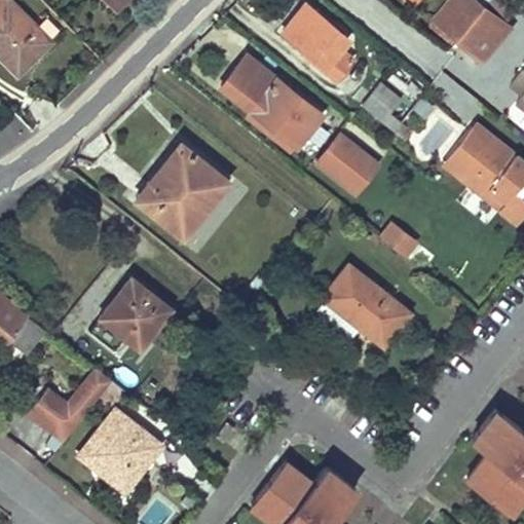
[(53,41),(12,0),(0,0),(0,54),(20,74),(53,41)]
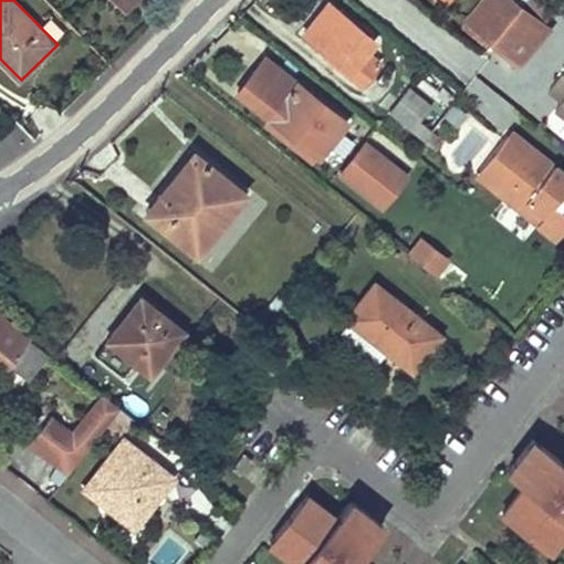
[(520,0),(486,0),(471,17),(525,64),(544,40),(520,18),(526,6),(520,0)]
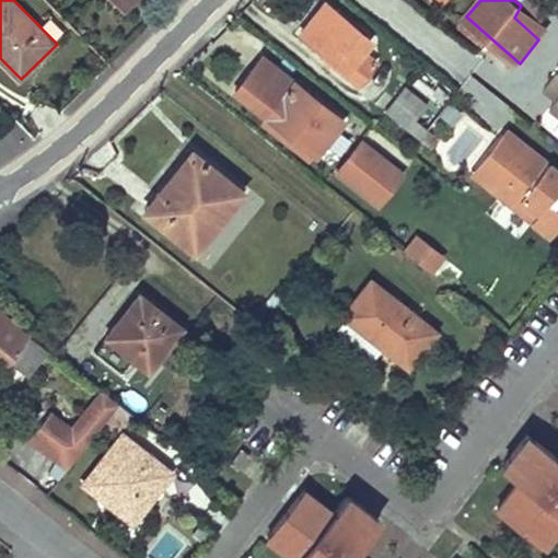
[(550,0),(527,0),(524,8),(548,19),(556,2),(550,0)]
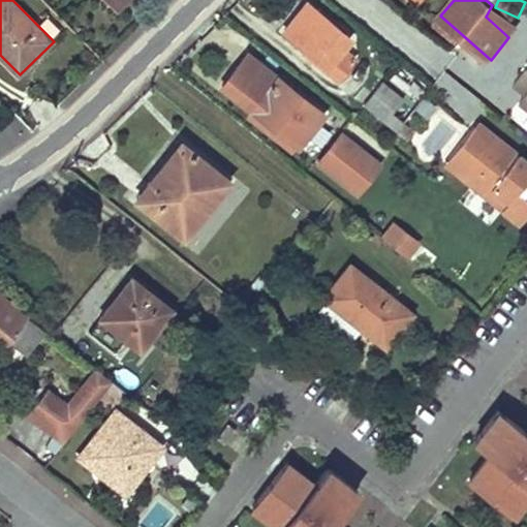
[(351,38),(308,4),(286,31),(313,55),(312,57),(338,79),(354,59),(344,49),(351,38)]
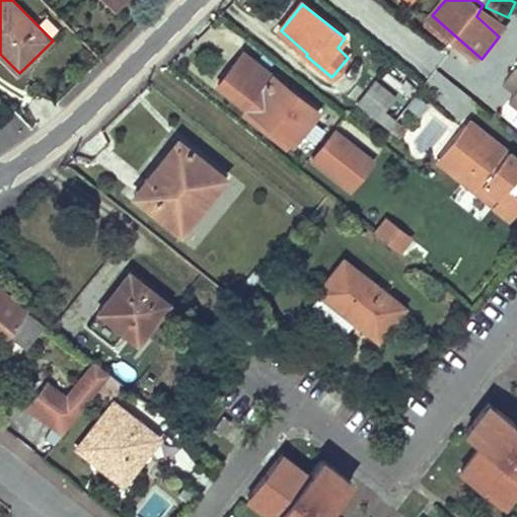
[(476,16),(499,37),(507,26),(483,5),(476,16)]
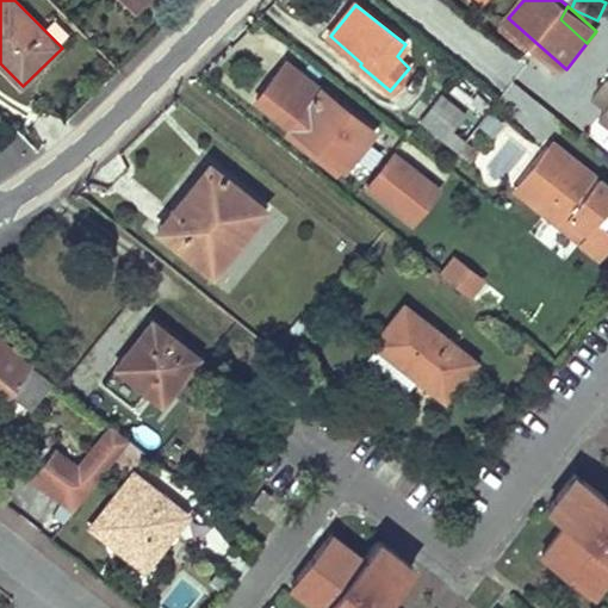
[(262,104),(345,171),(374,132),(287,63),(274,79),(279,82),(262,104)]
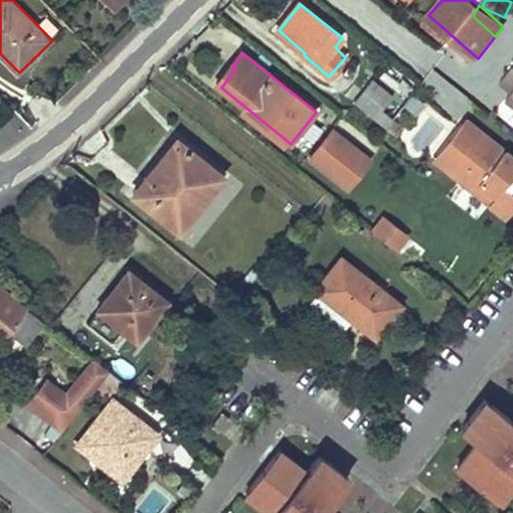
[(235,69),(231,66),(217,84),(221,88),(235,69)]
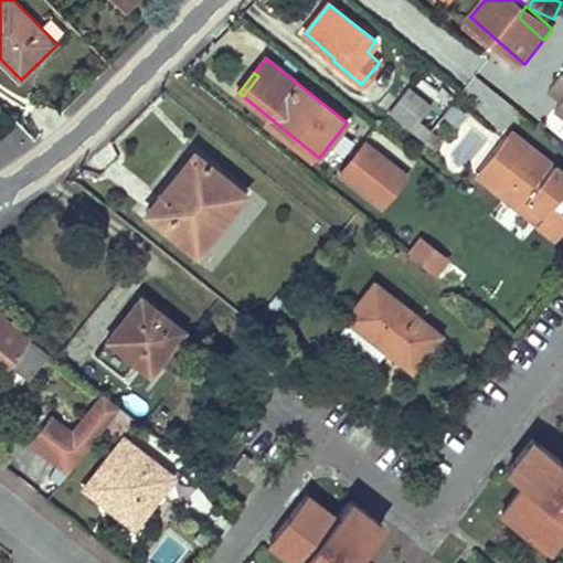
[(562,77),(552,92),(562,101),(562,106),(559,110),(562,113),(562,135),(562,77)]
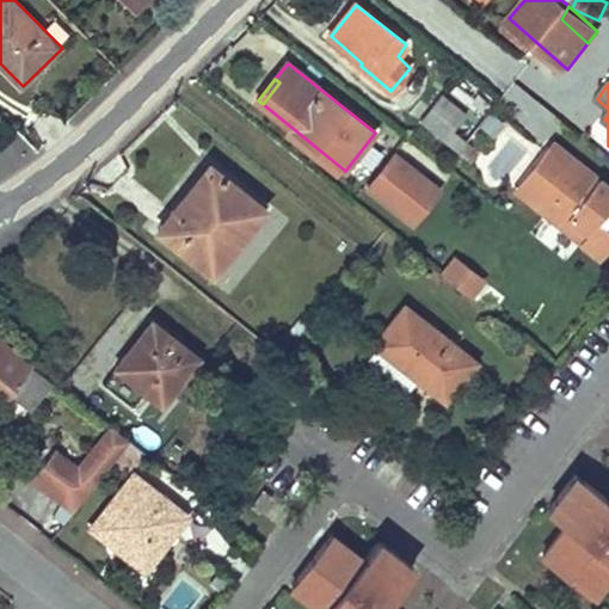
[(467,116),(442,94),(423,120),(448,141),(455,130),(467,116)]
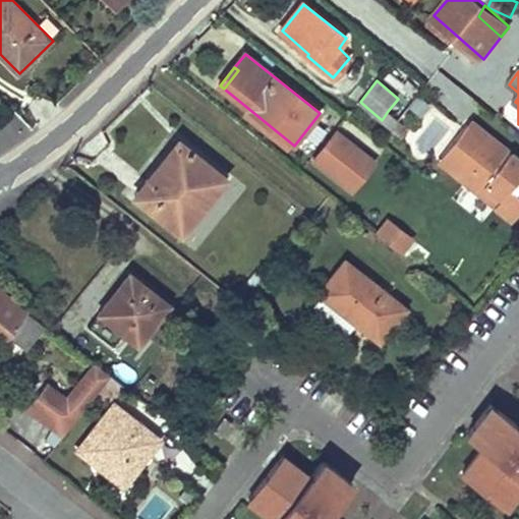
[(382,120),(402,137),(409,128),(388,111),(382,120)]
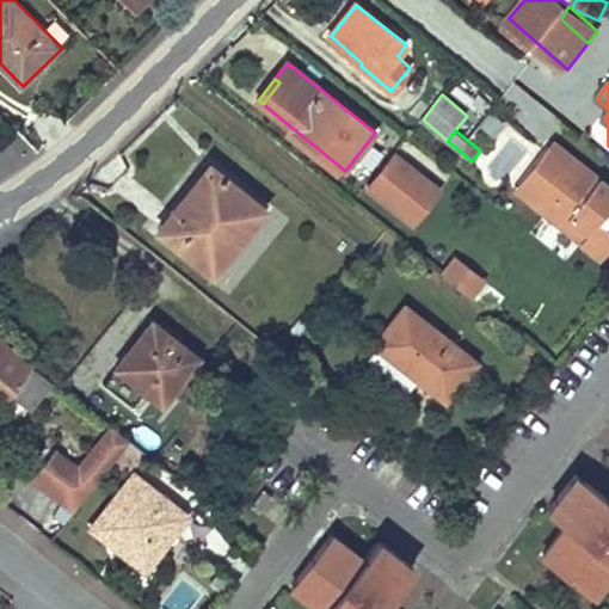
[(601,180),(553,141),(551,145),(597,185),(601,180)]
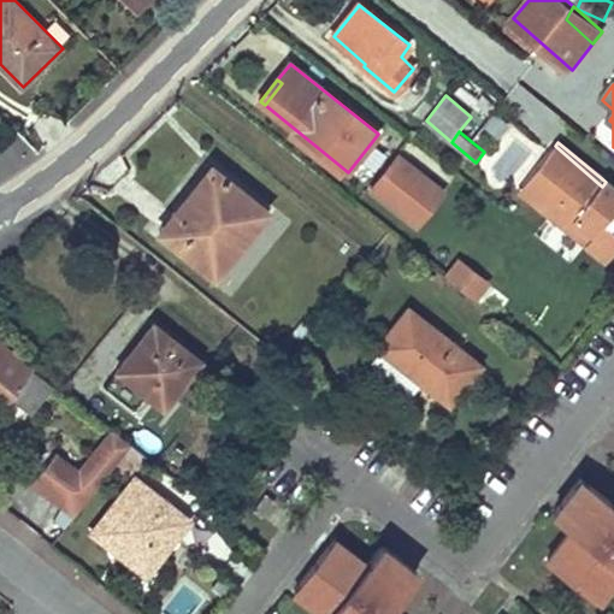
[(585,243),(607,260),(613,251),(613,188),(606,182),(602,187),(555,146),(524,184),(573,224),(577,220),(594,234),(585,243)]
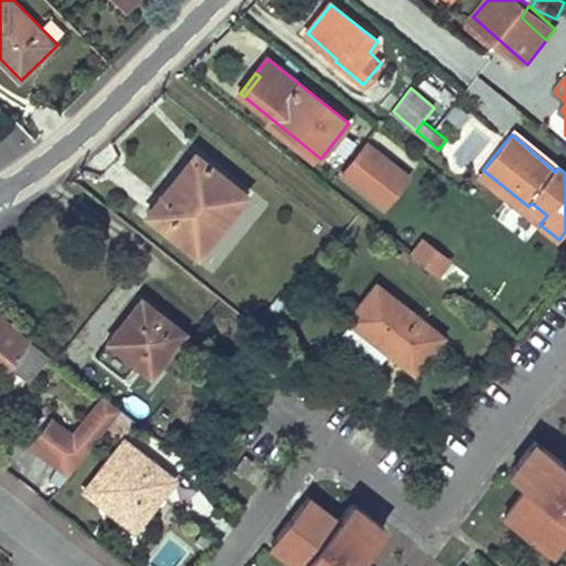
[(413,174),(370,140),(342,173),(384,209),(413,174)]
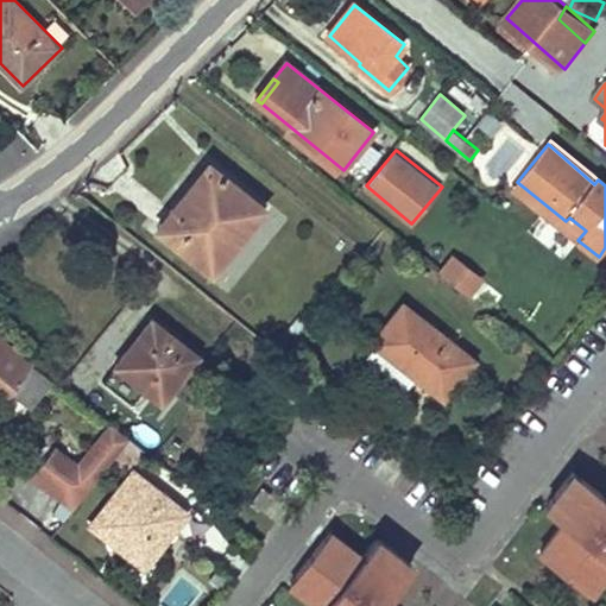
[(209,165),(175,208),(184,215),(219,172),(209,165)]
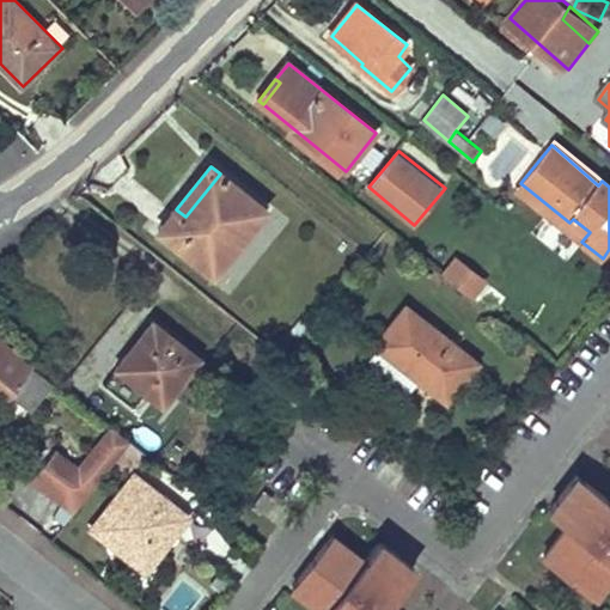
[(176,209),(159,231),(213,276),(267,212),(220,174),(185,217),(176,209)]
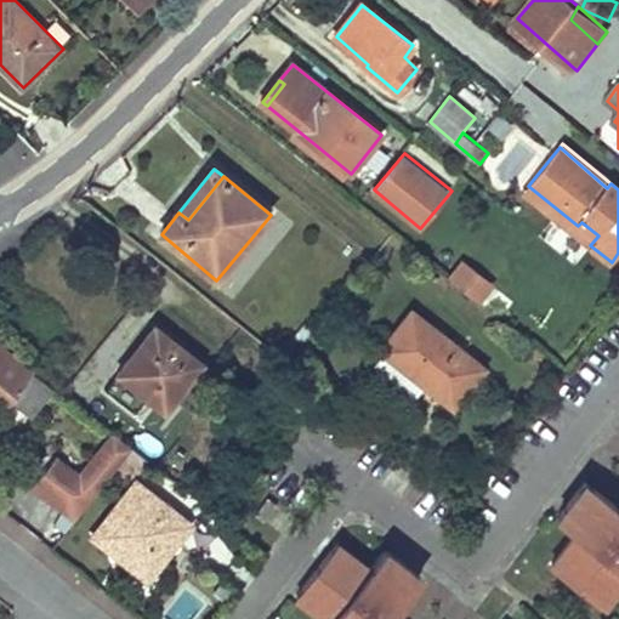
[(578,226),(528,186),(523,192),(590,245),(598,236),(581,222),(578,226)]
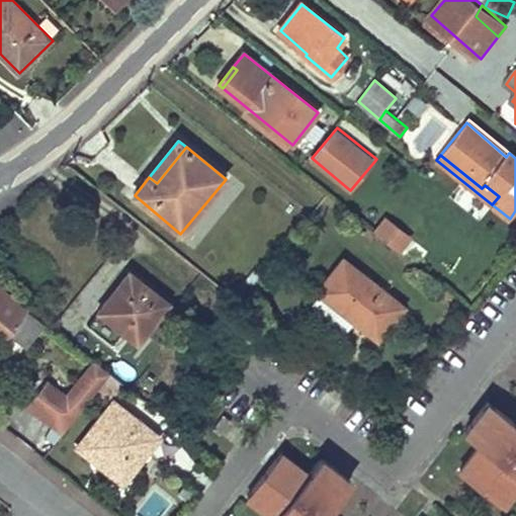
[(401,255),(415,238),(387,217),(373,233),(401,255)]
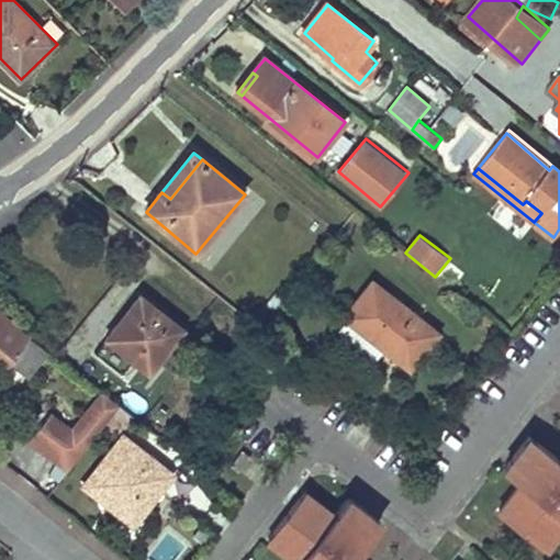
[(384,349),(411,369),(439,334),(374,281),(346,317),(349,320),(384,349)]
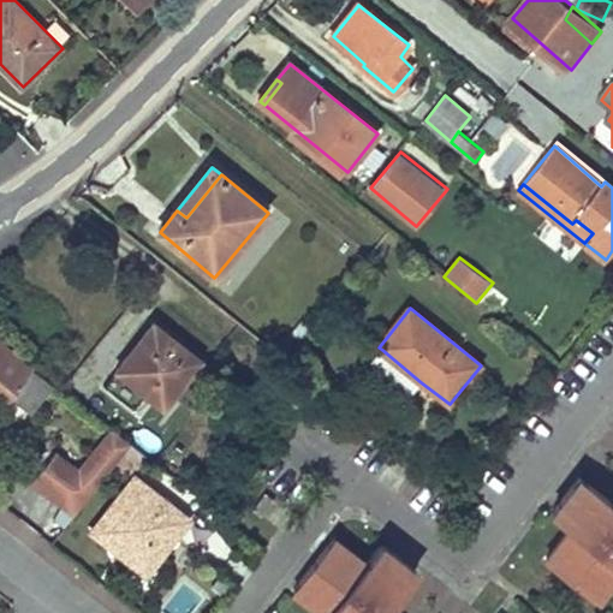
[(155,323),(118,369),(162,406),(201,361),(155,323)]
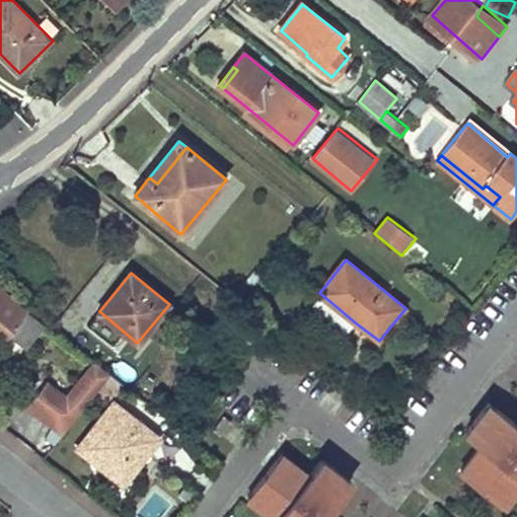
[(0,328),(23,349),(45,323),(0,289),(0,328)]
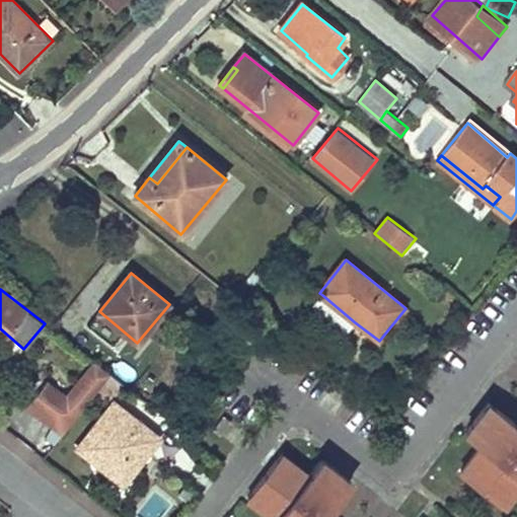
[(355,322),(322,295),(314,305),(348,331),(355,322)]
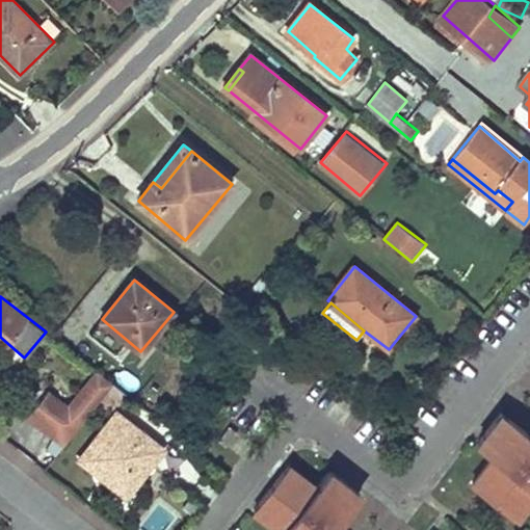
[(49,391),(29,416),(65,445),(102,399),(112,386),(97,372),(69,407),(49,391)]
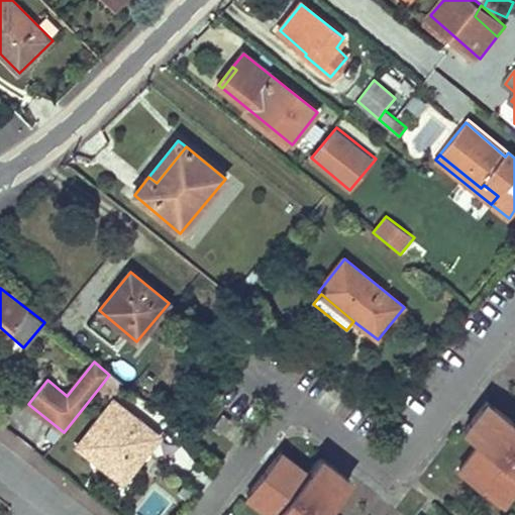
[(111,397),(123,383),(110,374),(109,375),(99,388),(111,397)]
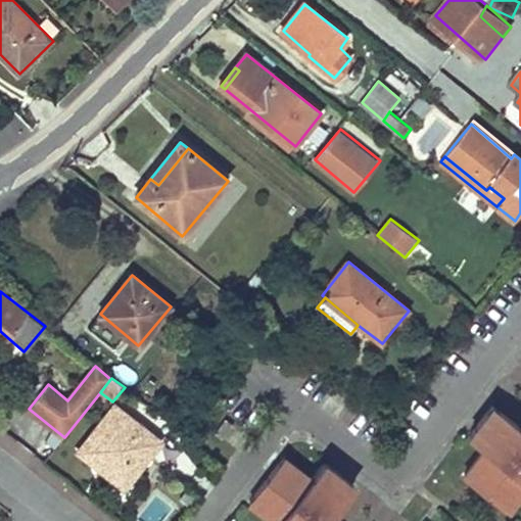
[(485,451),(464,476),(508,513),(520,496),(520,430),(491,407),(467,436),(485,451)]
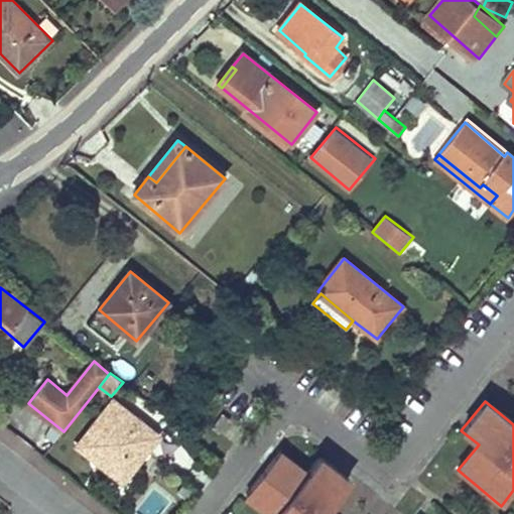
[(84,451),(118,477),(129,472),(157,437),(119,407),(84,451)]
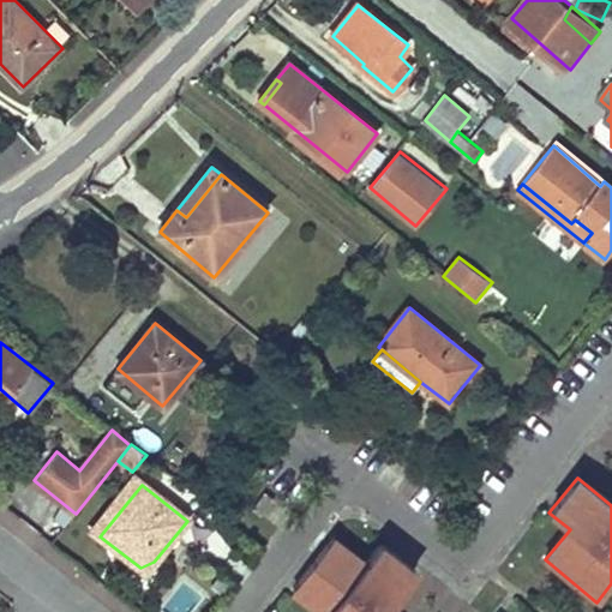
[(279,502),(269,495),(255,510),(265,520),(279,502)]
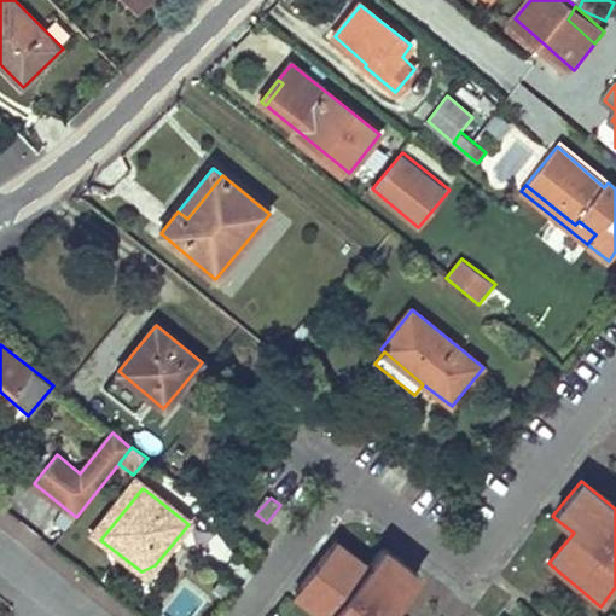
[(368,564),(338,540),(295,593),(323,615),(388,615),(422,574),(384,544),(368,564)]
